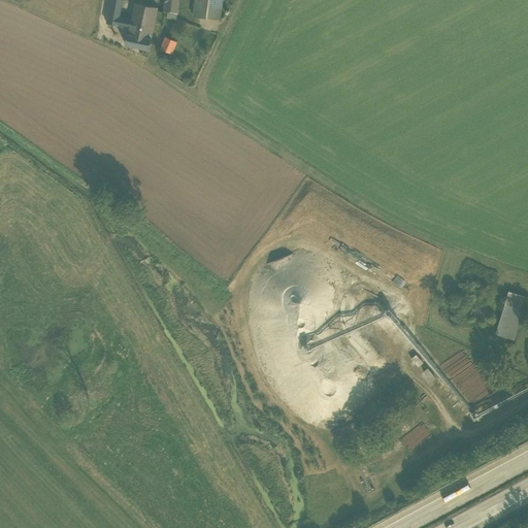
[(120,18),(122,0),(110,0),(106,24),(130,28),(131,20),(120,18)]
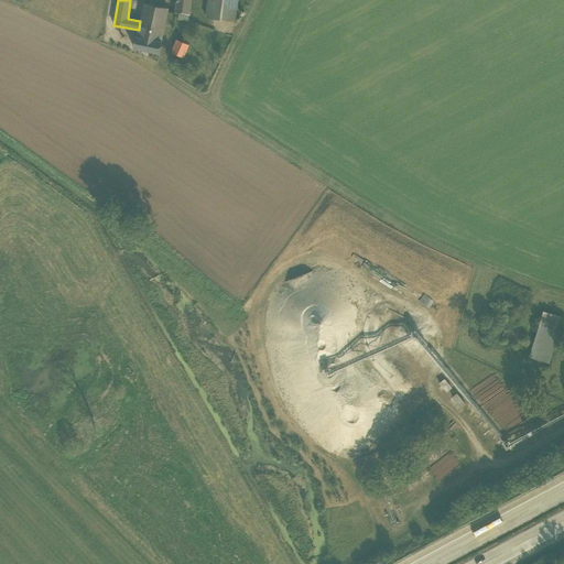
[(180,13),(190,15),(191,0),(176,0),(175,13),(180,13)]
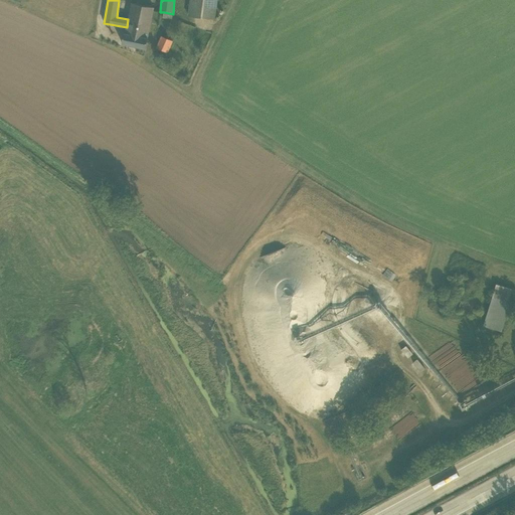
[(216,0),(190,0),(189,16),(214,19),(216,0)]
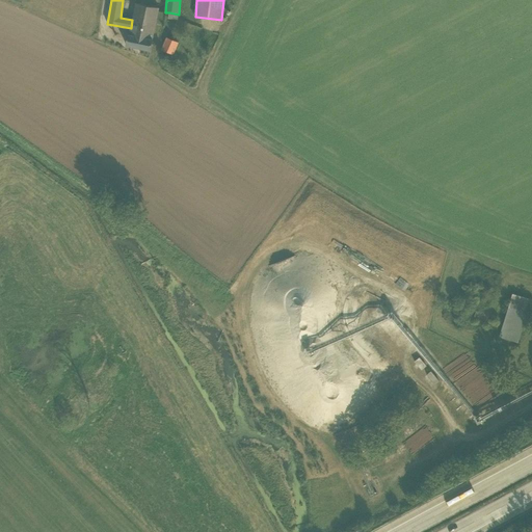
[(136,3),(132,20),(155,25),(159,7),(136,3)]
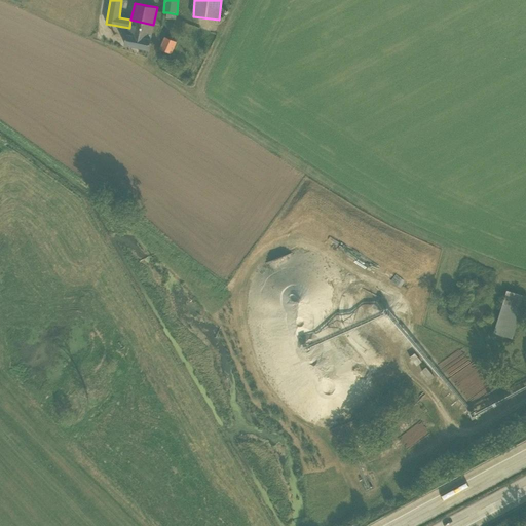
[(150,39),(153,25),(130,20),(129,28),(127,34),(126,34),(124,45),(149,49),(151,39),(150,39)]
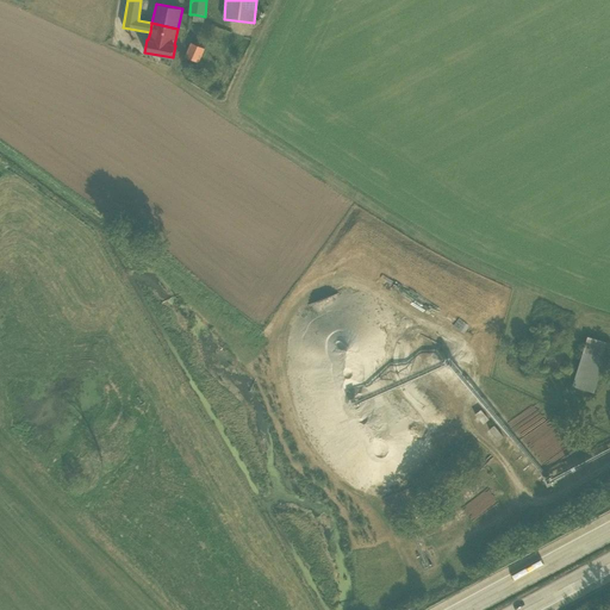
[(192,43),(186,57),(198,62),(204,49),(192,43)]
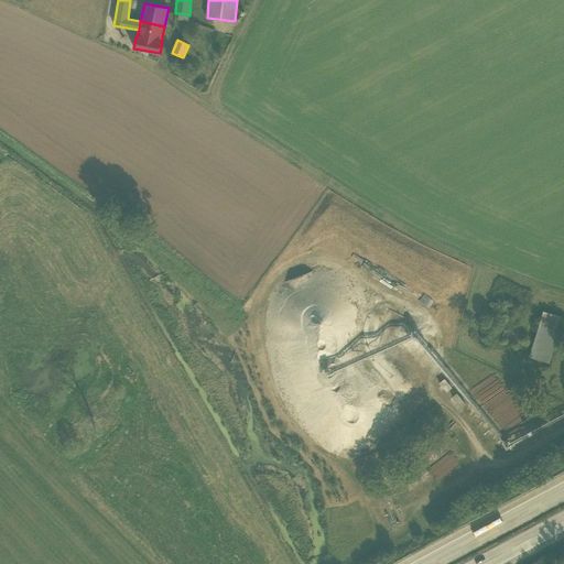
[(563,317),(544,312),(529,357),(549,362),(563,317)]
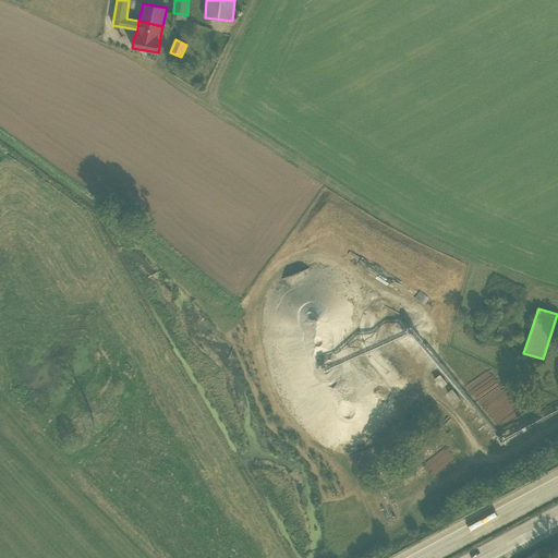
[(452,388),(445,396),(453,405),(461,398),(452,388)]
